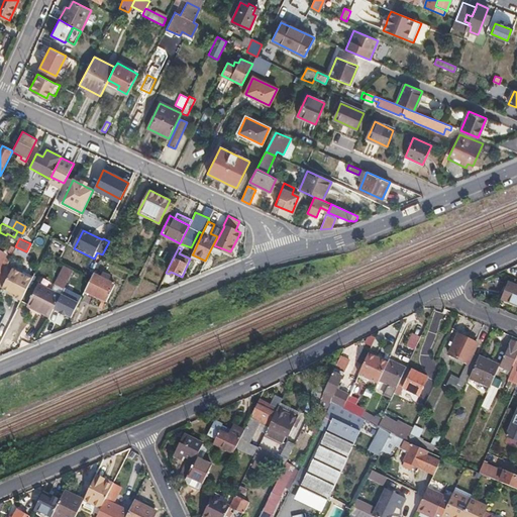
[(65,266),(56,284),(64,288),(73,270),(65,266)]
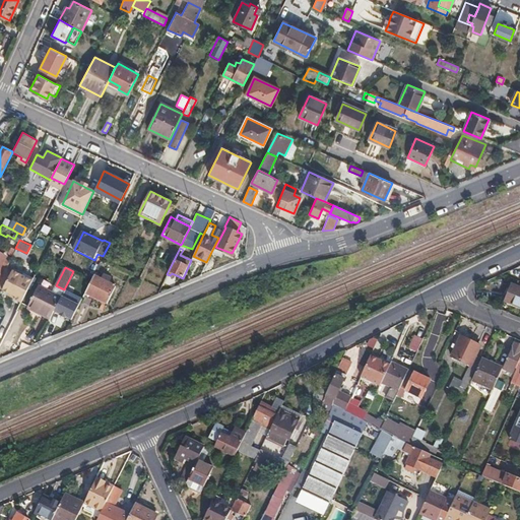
[(11,270),(1,289),(14,297),(13,299),(21,302),(33,280),(34,277),(23,272),(22,275),(11,270)]
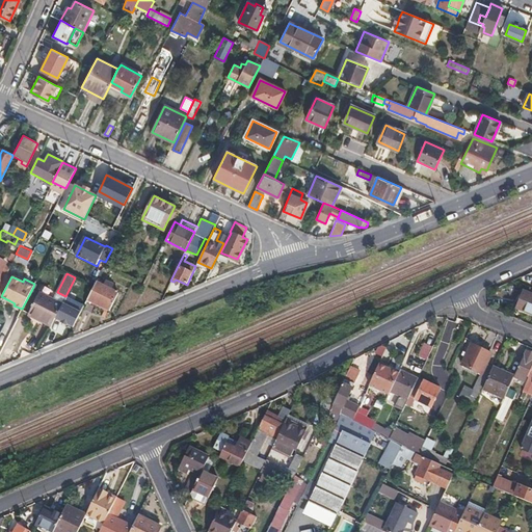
[(96,282),(86,298),(110,309),(118,292),(111,288),(113,283),(105,280),(103,285),(96,282)]
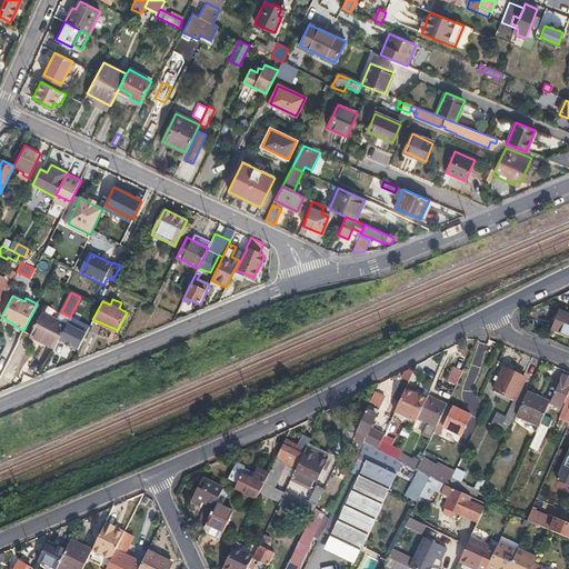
[(568,315),(559,311),(551,329),(568,336),(568,315)]
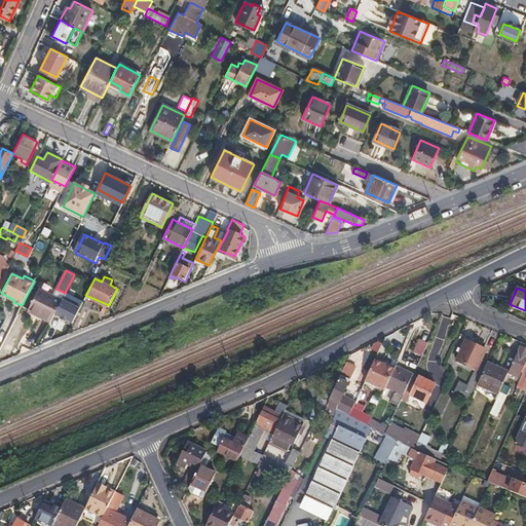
[(28,309),(50,321),(53,314),(61,300),(38,289),(28,309)]
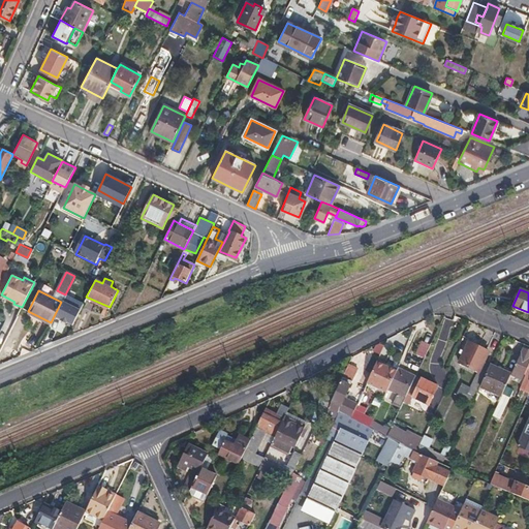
[(66,322),(71,325),(80,309),(62,300),(61,302),(54,316),(60,319),(59,321),(65,324),(66,322)]
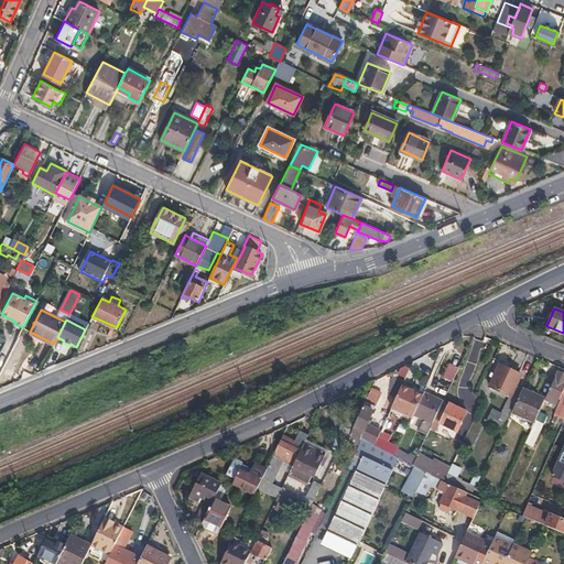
[(449,364),(444,377),(452,380),(457,368),(449,364)]
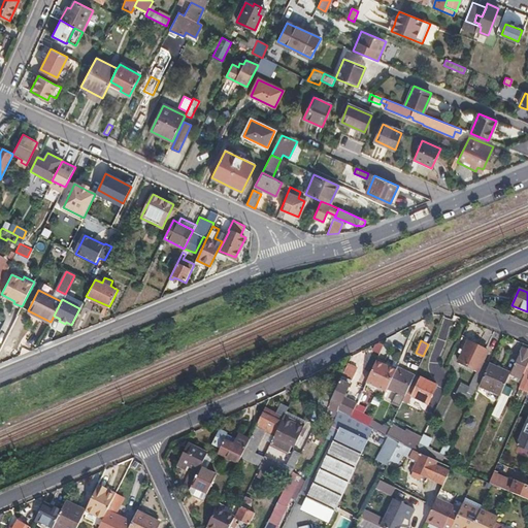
[(466,398),(471,401),(484,374),(489,364),(484,362),(488,352),(468,342),(458,363),(479,372),(473,385),(474,386),(470,395),(468,395),(466,398)]
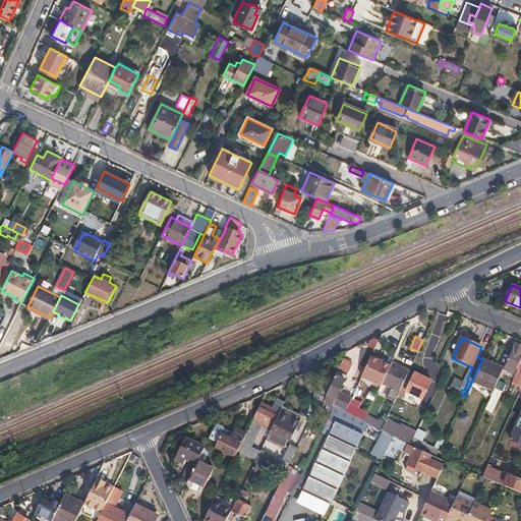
[(520,346),(516,344),(504,369),(512,373),(520,352),(520,346)]
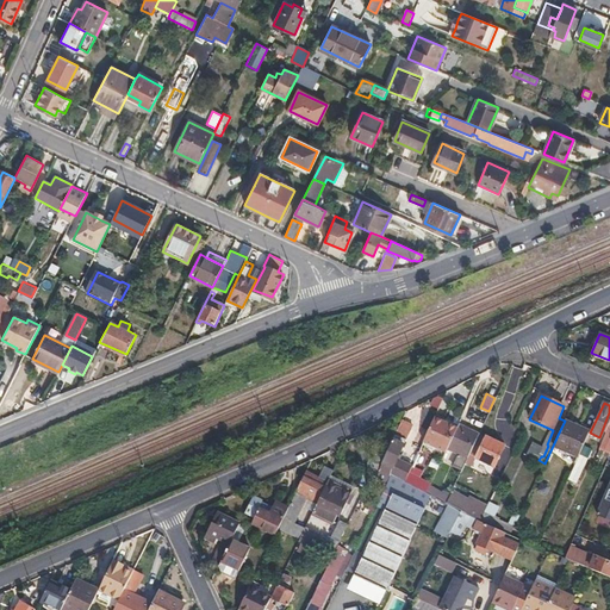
[(458,427),(435,416),(424,440),(447,450),(448,448),(458,427)]
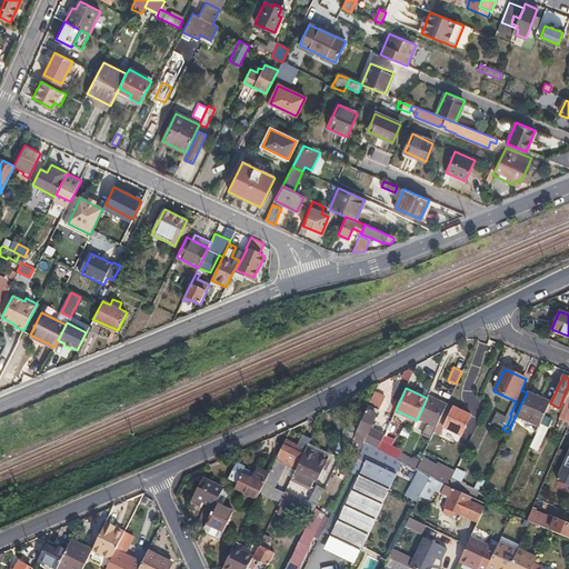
[(517,418),(538,427),(549,403),(527,392),(517,418)]
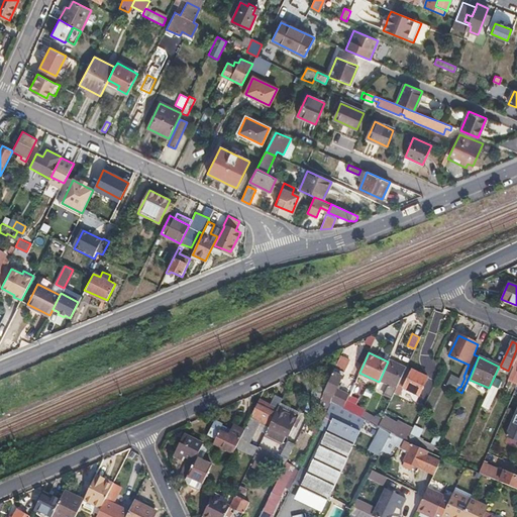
[(348,362),(339,357),(334,368),(343,372),(348,362)]
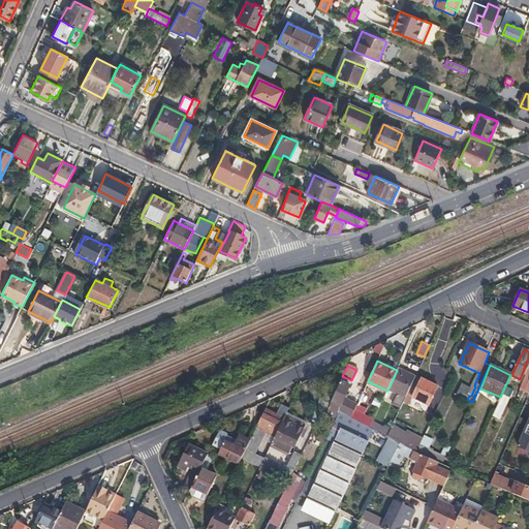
[(328,389),(334,392),(343,370),(337,368),(328,389)]
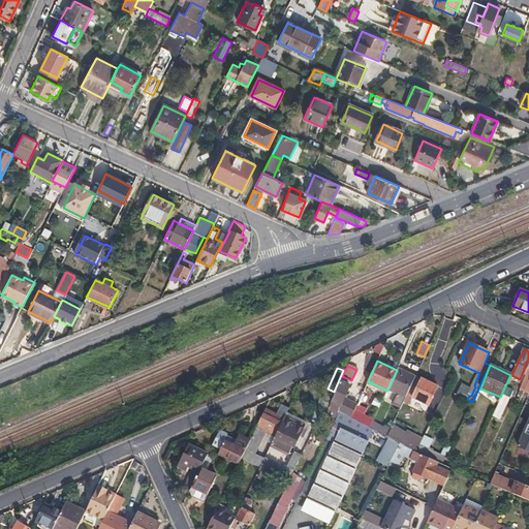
[(415,376),(398,368),(397,370),(389,389),(398,393),(393,404),(401,408),(415,376)]
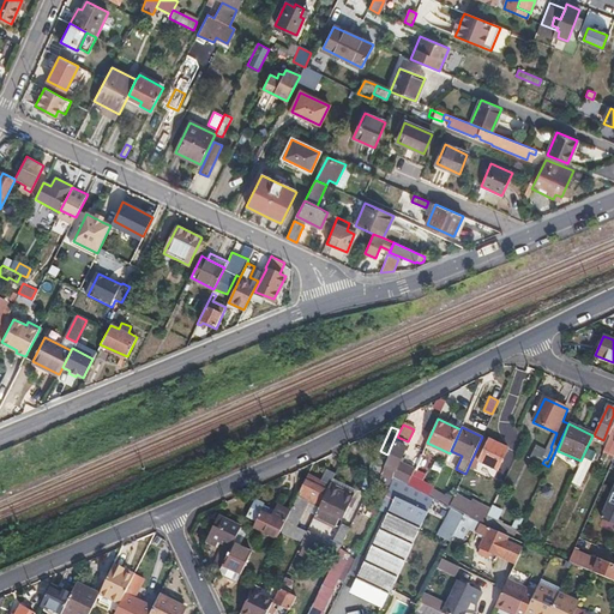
[(389,455),(377,480),(390,486),(393,477),(407,485),(414,469),(402,464),(397,464),(408,441),(397,437),(389,455)]
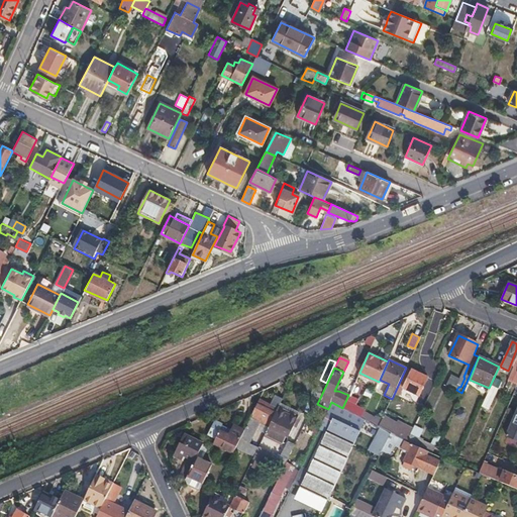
[(411,372),(404,388),(418,395),(426,378),(411,372)]
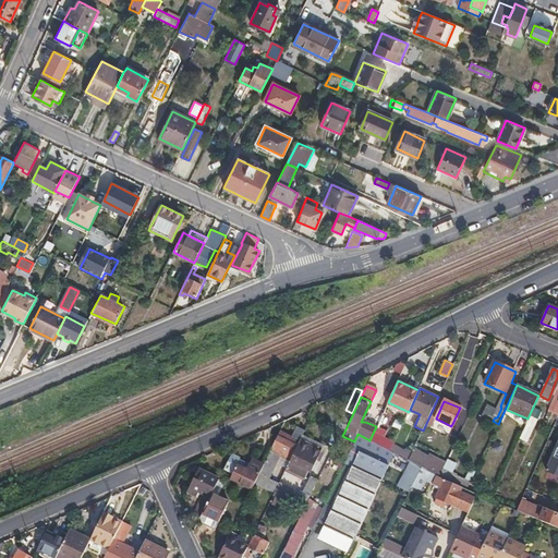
[(530,417),(526,424),(533,427),(535,420),(530,417)]
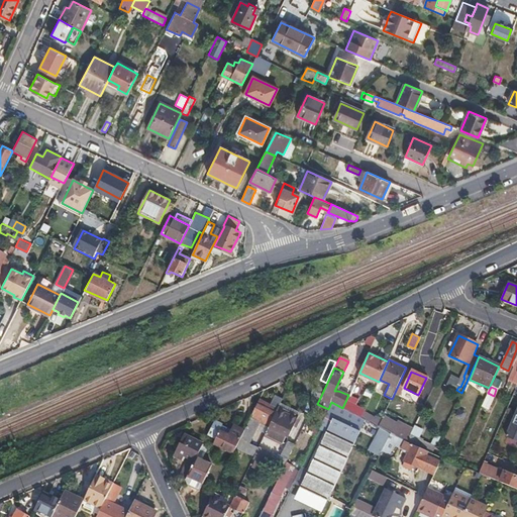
[(270,405),(259,399),(251,413),(250,416),(269,425),(277,408),(282,398),(274,395),(270,405)]
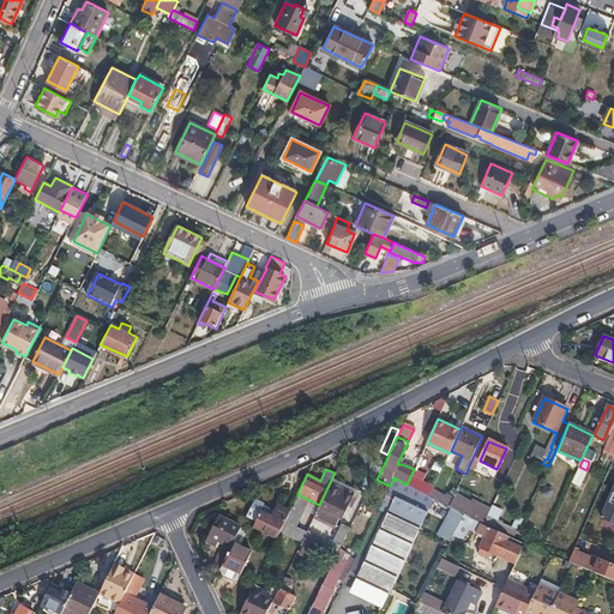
[(583,477),(577,474),(572,482),(579,486),(583,477)]
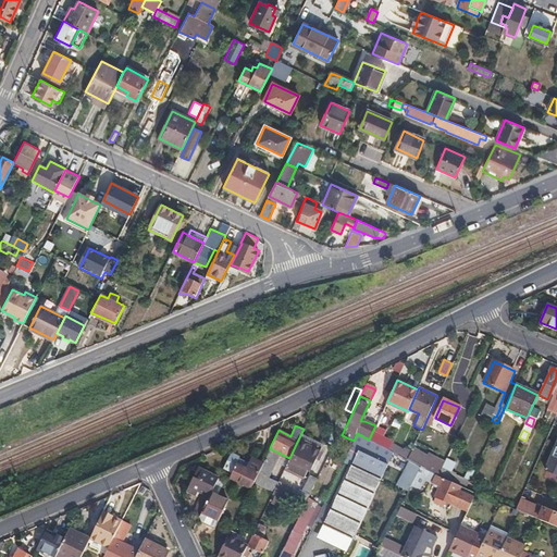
[(357,433),(354,441),(342,462),(350,467),(331,507),(322,525),(350,540),(393,452),(369,440),(357,433)]
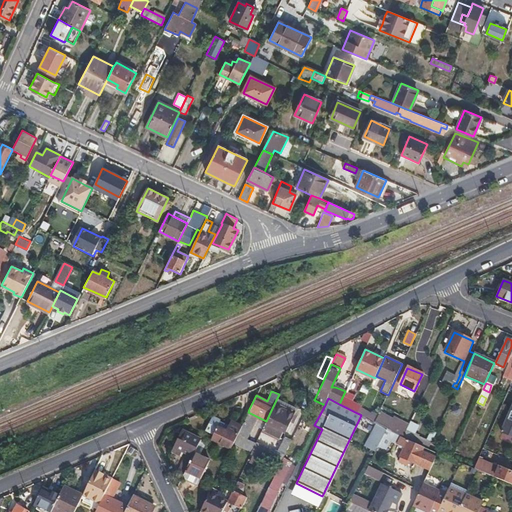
[(293,414),(274,404),(266,421),(262,429),(279,437),(283,429),(285,431),(293,414)]
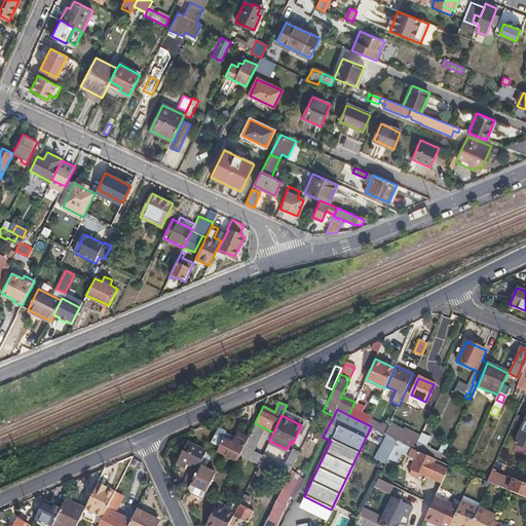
[(525,415),(514,443),(525,448),(525,415)]
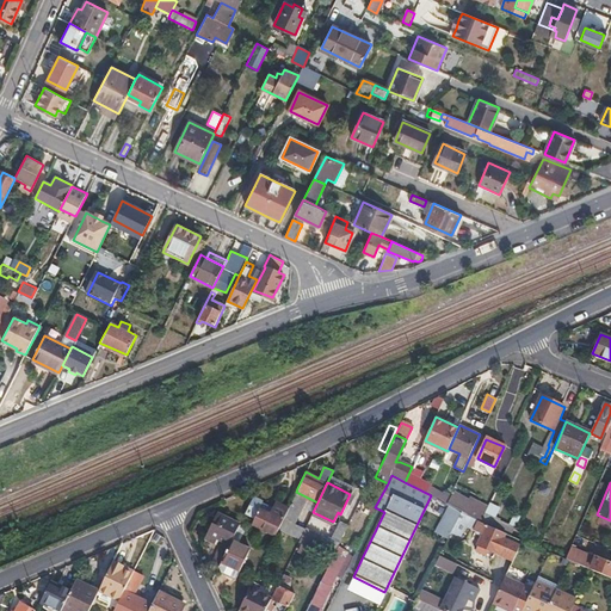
[(267,507),(261,505),(265,497),(255,491),(247,508),(258,513),(253,520),(259,524),(267,507)]
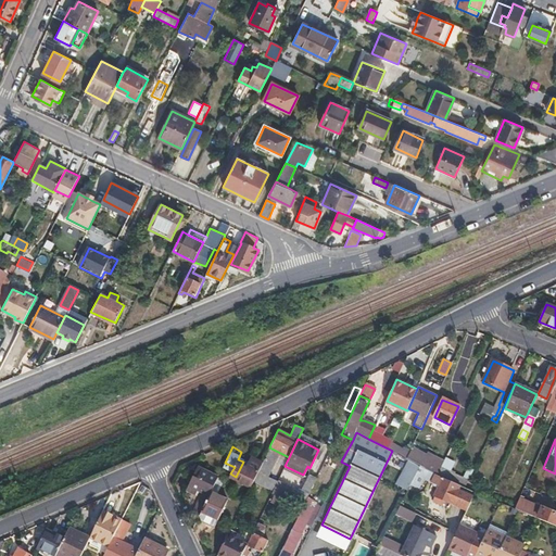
[(412,449),(406,459),(409,460),(418,466),(424,468),(429,457),(412,449)]
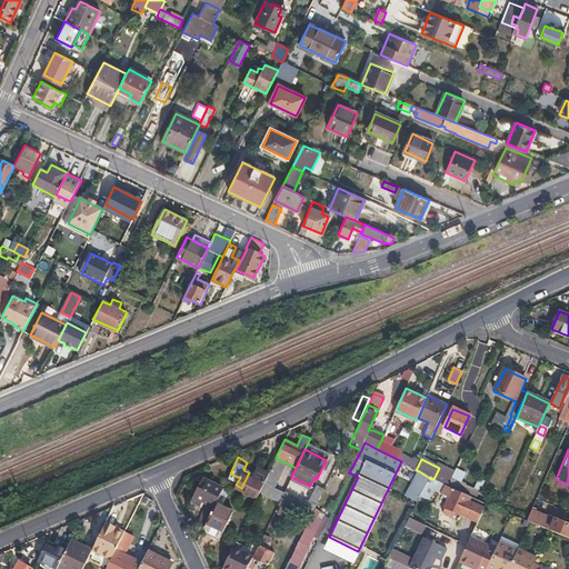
[(251,473),(249,472),(241,488),(258,496),(265,481),(270,469),(258,462),(256,467),(251,473)]
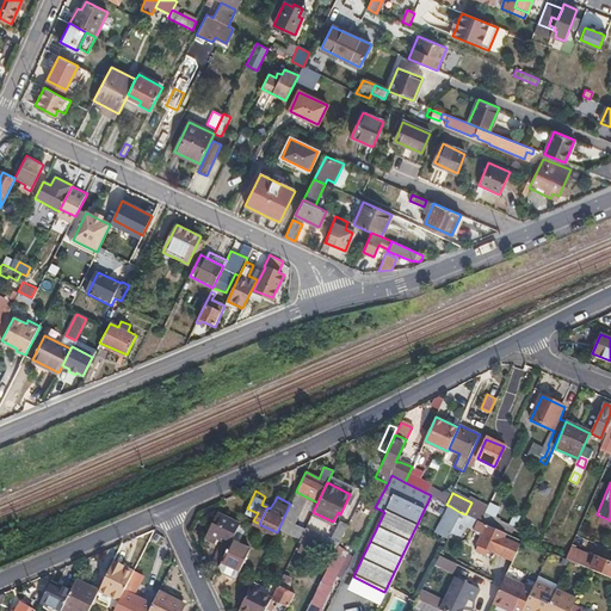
[(265,497),(261,505),(267,507),(270,508),(275,501),(265,497)]
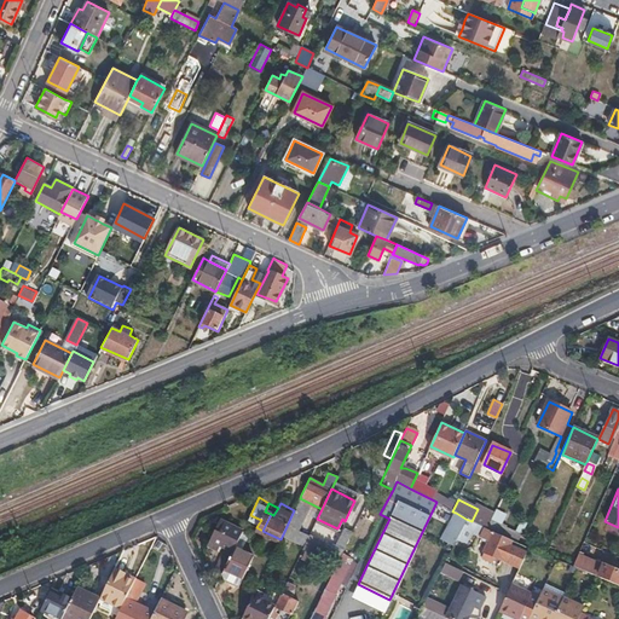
[(296,505),(294,510),(288,524),(298,528),(306,533),(314,515),(296,505)]
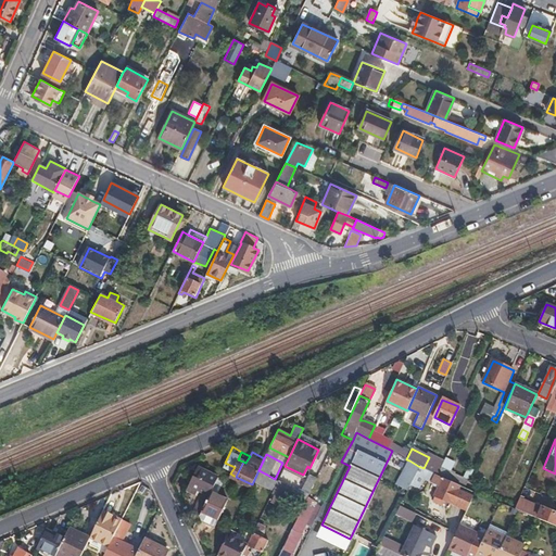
[(451,470),(455,462),(445,457),(441,466),(451,470)]
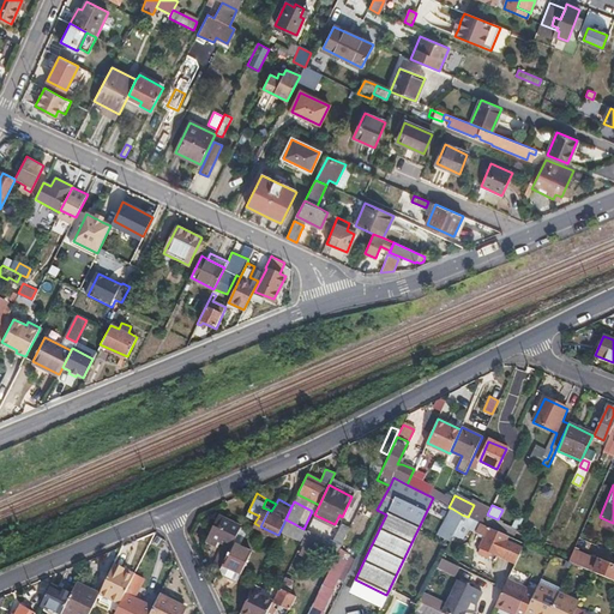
[(462,515),(452,509),(440,535),(449,540),(451,536),(453,533),(462,516),(462,515)]
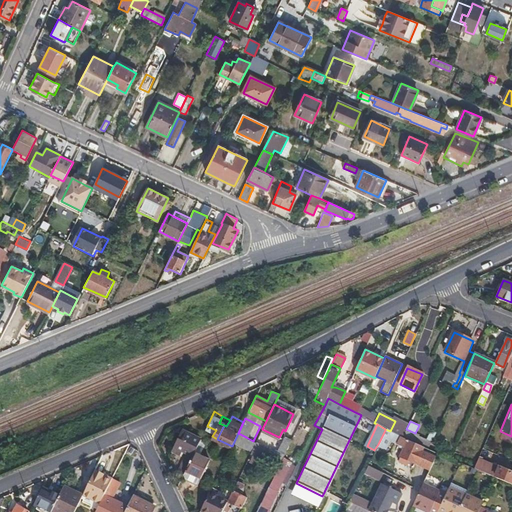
[(200,439),(181,430),(169,454),(177,458),(180,451),(186,453),(177,472),(183,475),(184,473),(193,455),(200,439)]
